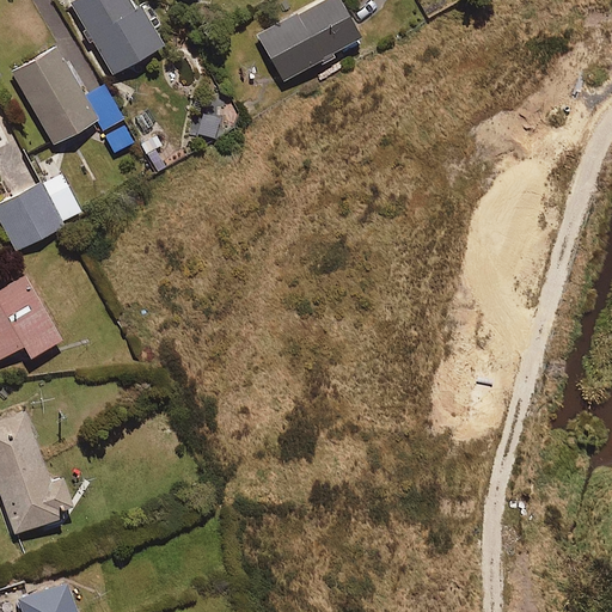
[(133,0),(69,0),(112,72),(165,41),(142,2),(136,6),(133,0)]
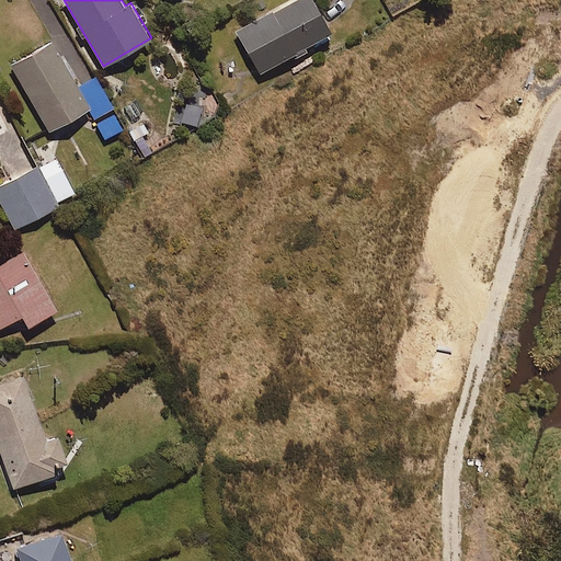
[(315,0),(290,0),(237,31),(260,70),(332,30),(315,0)]
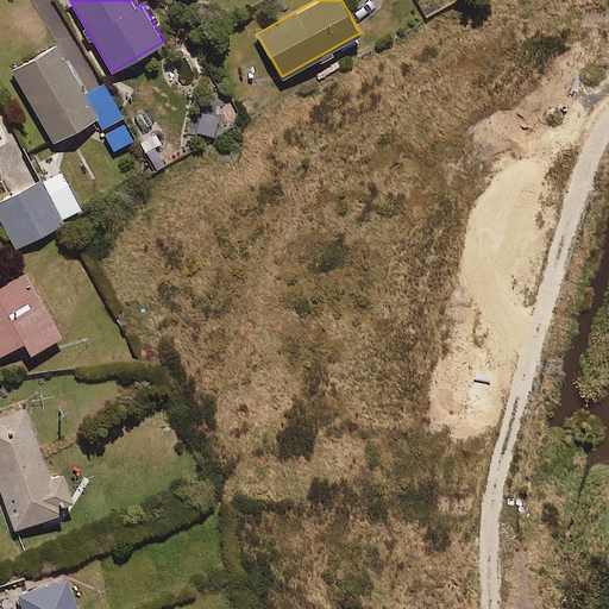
[(57,42),(11,68),(54,142),(96,117),(102,127),(125,114),(104,79),(85,90),(57,42)]
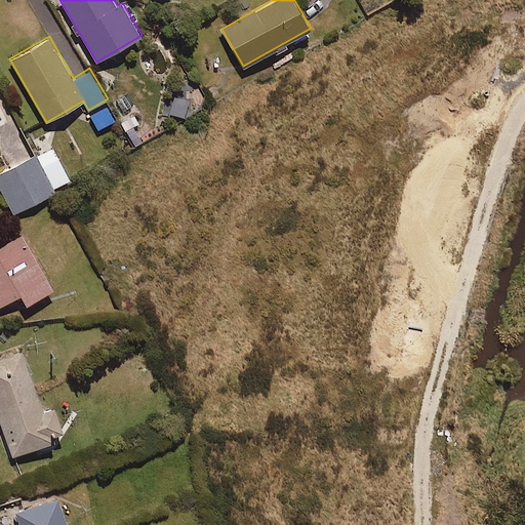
[(52,147),(0,172),(0,188),(13,213),(56,192),(54,188),(70,179),(52,147)]
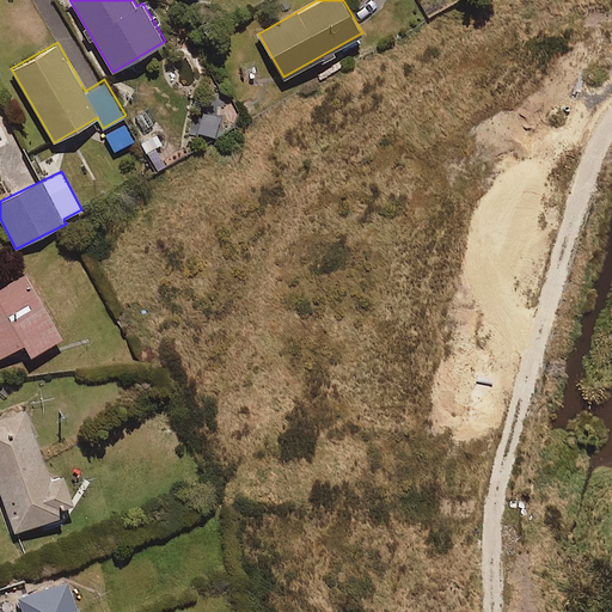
[(24,271),(0,285),(0,357),(25,344),(31,354),(62,337),(24,271)]
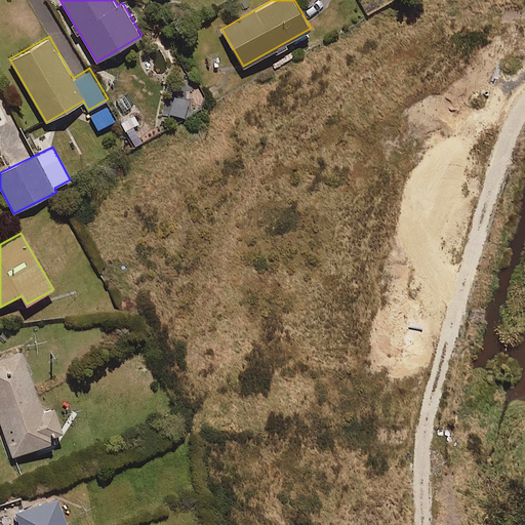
[(23,349),(0,356),(0,425),(11,457),(55,441),(53,436),(64,433),(54,406),(44,409),(23,349)]
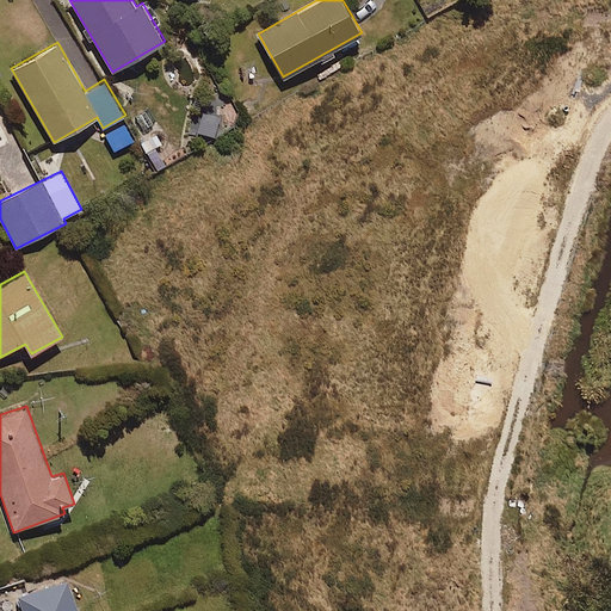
[(78,610),(67,578),(17,596),(22,610),(78,610)]
